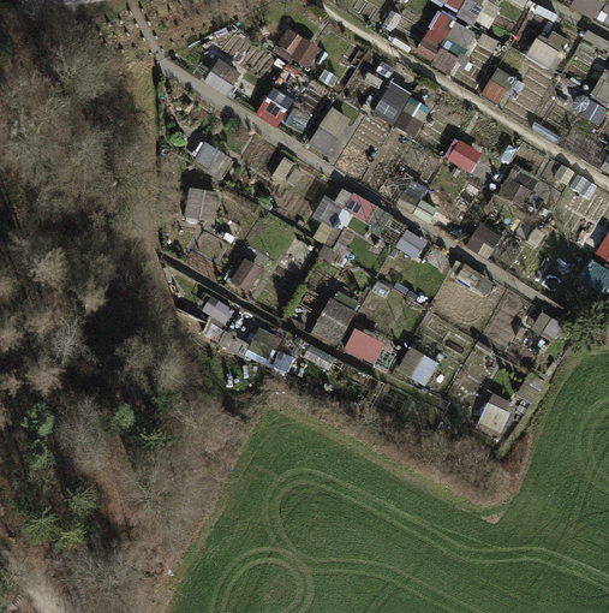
[(433,0),(488,30),(502,4),(495,0),(433,0)]
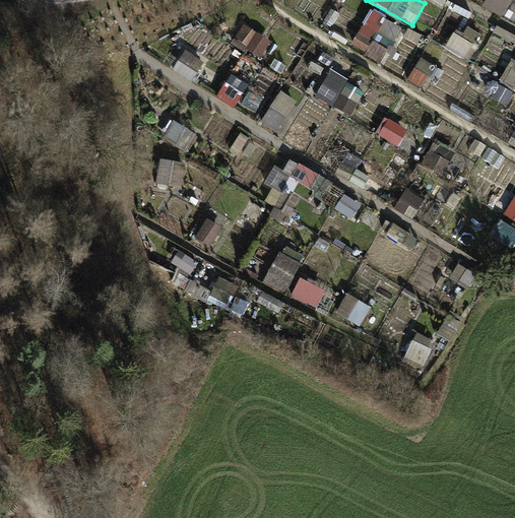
[(486,0),(484,8),(514,19),(514,0),(486,0)]
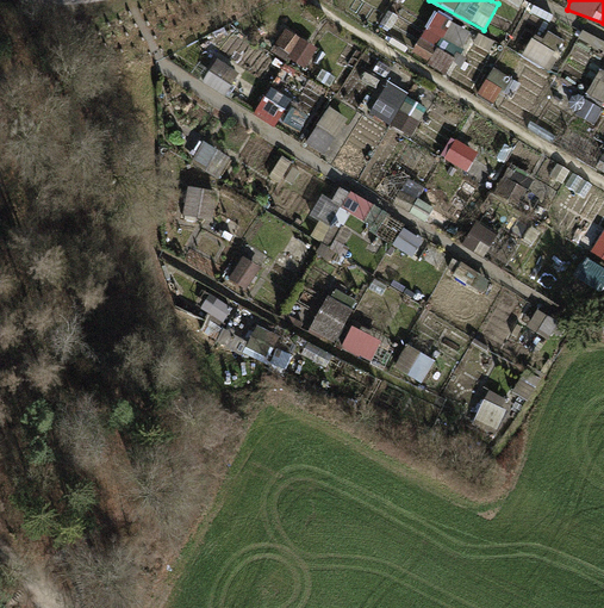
[(410,51),(446,74),(471,33),(435,11),(410,51)]
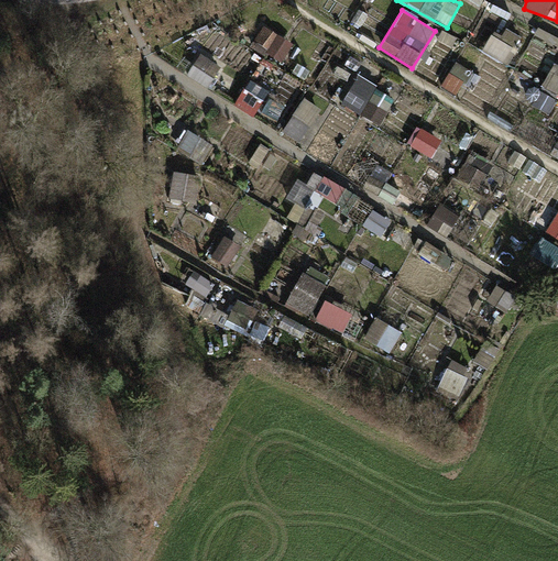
[(276,55),(285,41),(263,25),(254,40),(276,55)]
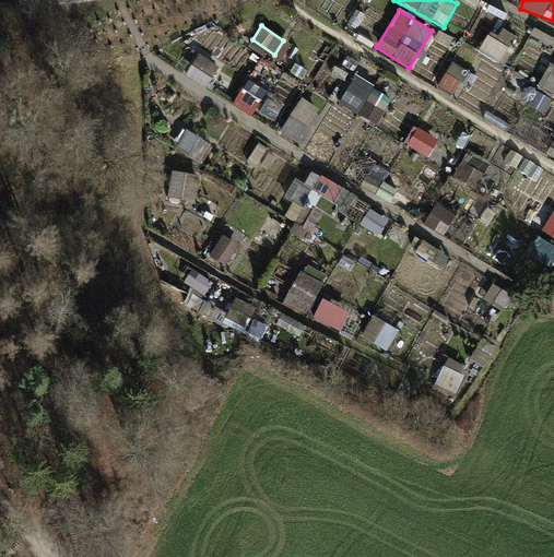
[(339,102),(375,122),(389,97),(354,76),(339,102)]
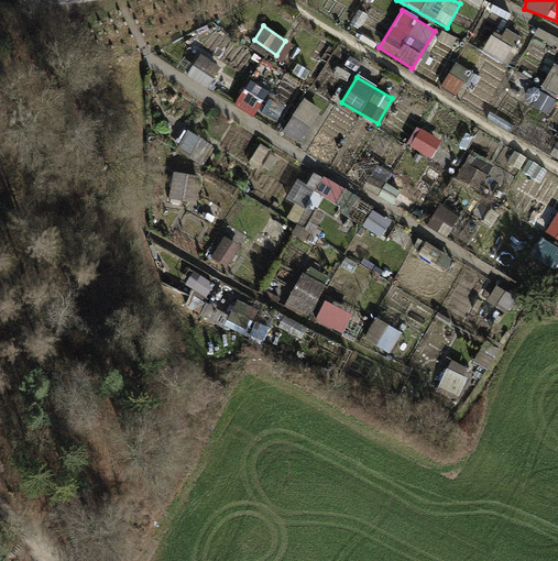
[(303,134),(318,110),(304,101),(288,125),(303,134)]
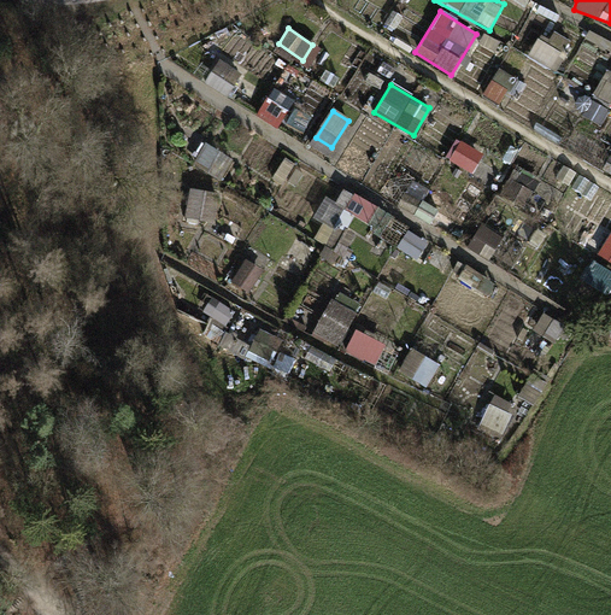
[(610,261),(610,236),(609,236),(598,255),(610,261)]
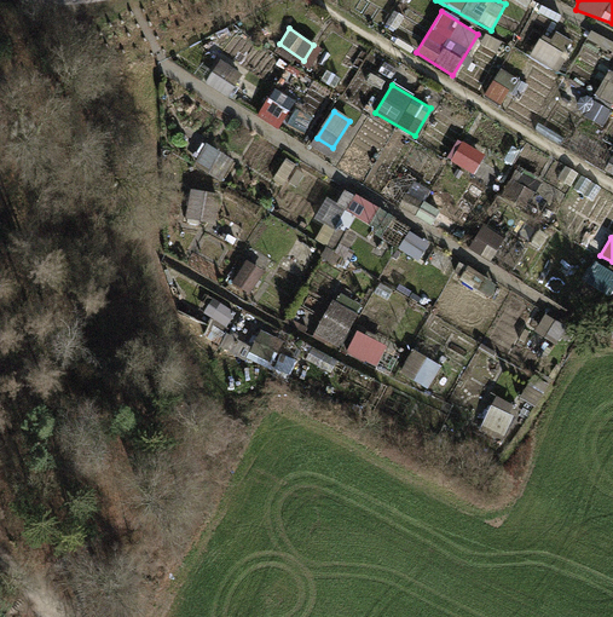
[(312,332),(342,342),(357,301),(327,290),(312,332)]
